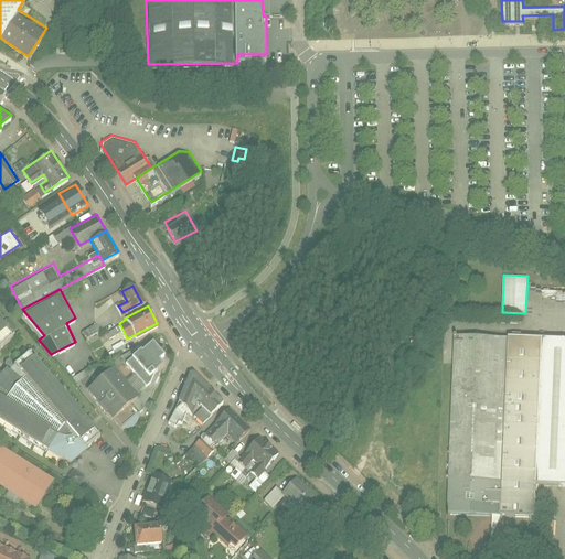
[(0,347),(18,331),(0,311),(0,347)]
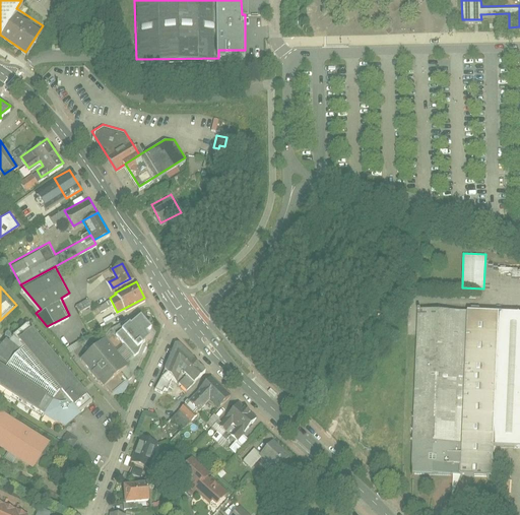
[(79,308),(90,302),(87,296),(75,302),(79,308)]
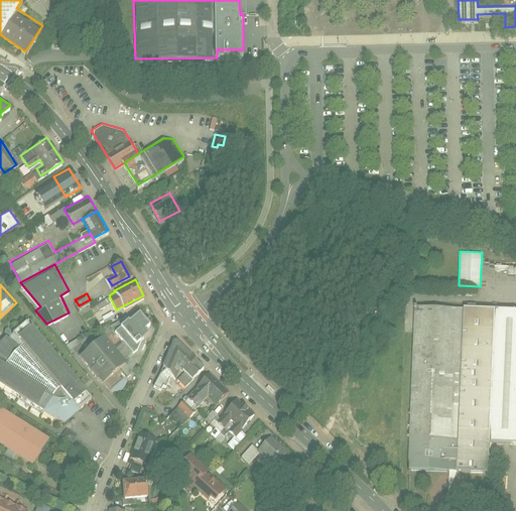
[(515,309),(414,305),(407,467),(489,471),(491,439),(515,440),(515,309)]
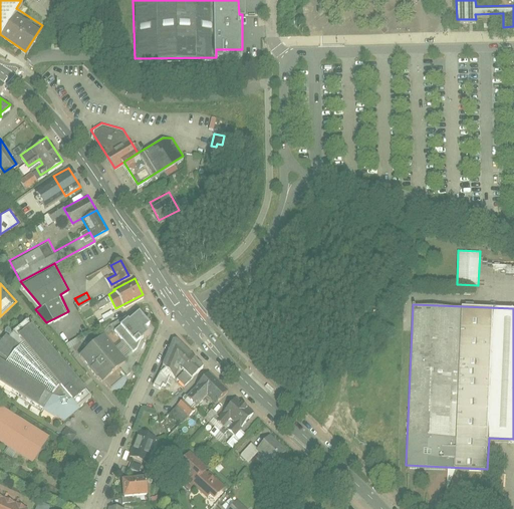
[(138,311),(114,328),(133,350),(137,347),(141,337),(148,332),(144,327),(149,323),(138,311)]
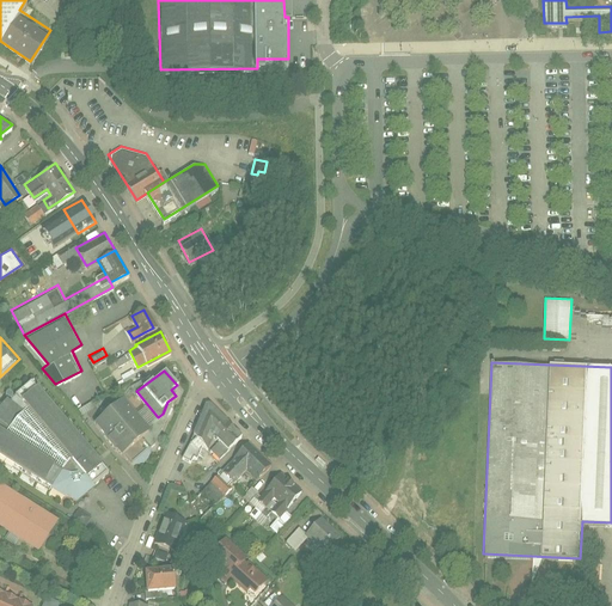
[(0,453),(57,489),(75,500),(95,485),(92,483),(114,466),(36,375),(16,391),(7,397),(0,403),(0,453)]
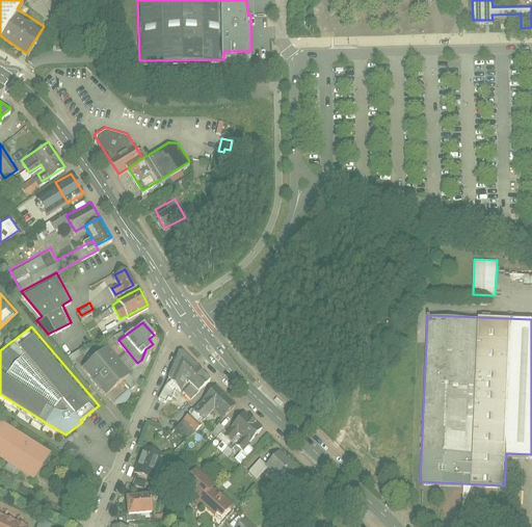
[(209,375),(180,347),(167,376),(181,386),(186,374),(197,386),(209,375)]
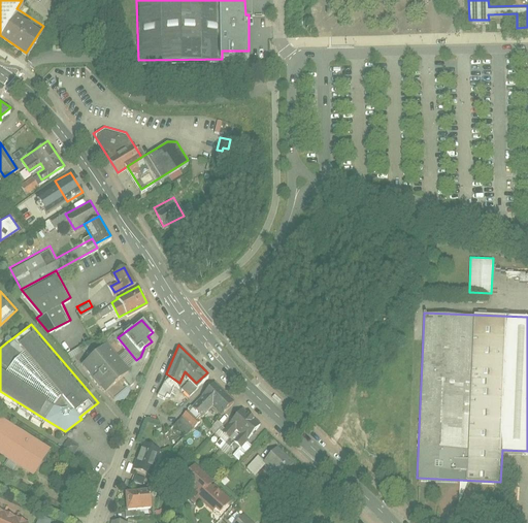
[(99,347),(80,363),(105,391),(107,389),(113,396),(127,385),(121,378),(124,374),(99,347)]
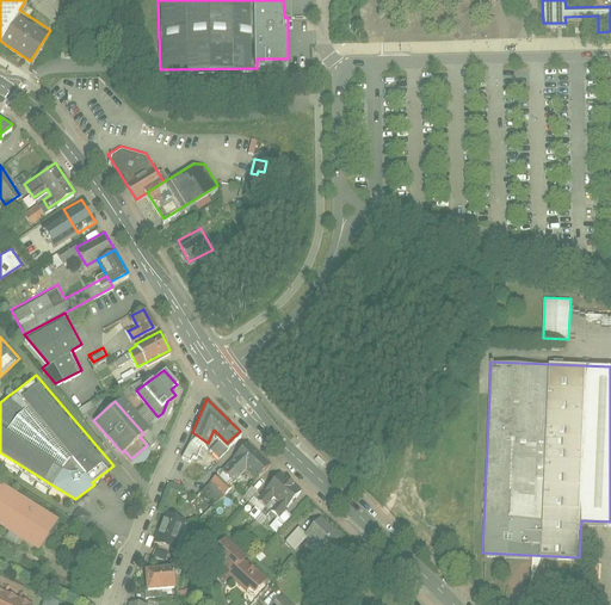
[(269,462),(248,442),(224,464),(236,476),(247,467),(255,475),(269,462)]
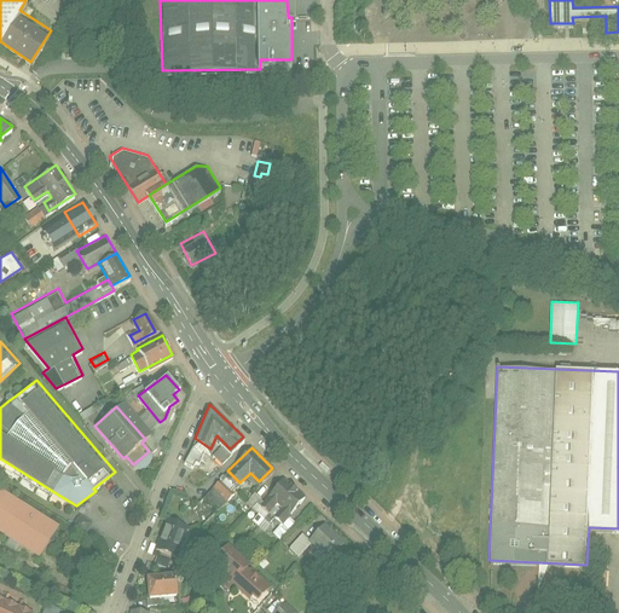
[(302,497),(281,480),(261,504),(267,510),(275,501),(282,507),(276,514),(284,521),(291,512),(302,497)]
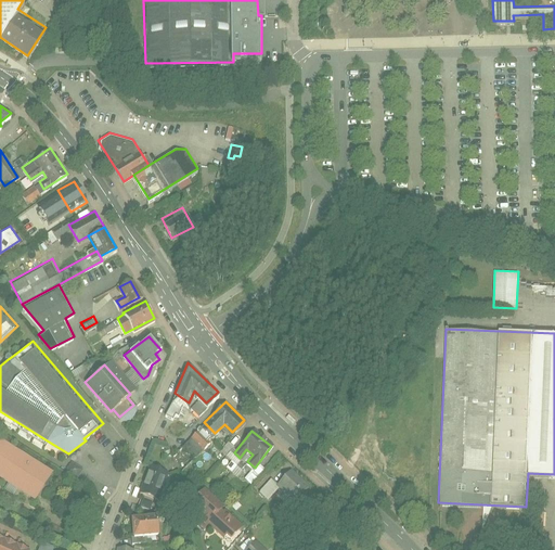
[(0,472),(36,495),(52,469),(0,436),(0,472)]
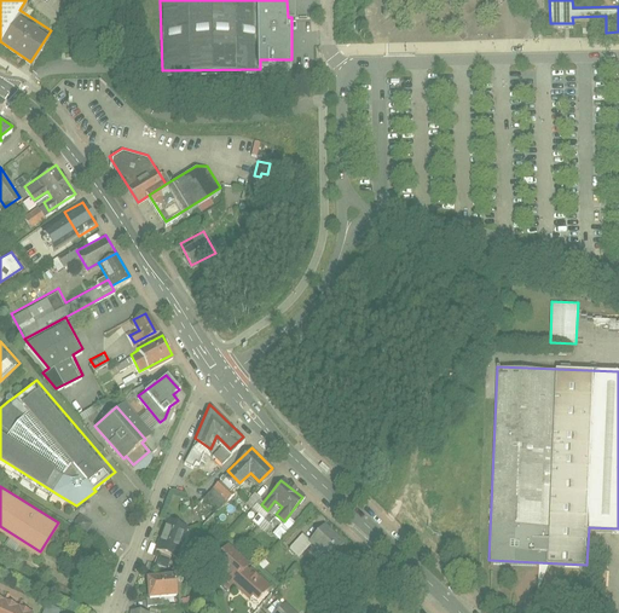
[(250,501),(259,493),(255,490),(247,497),(250,501)]
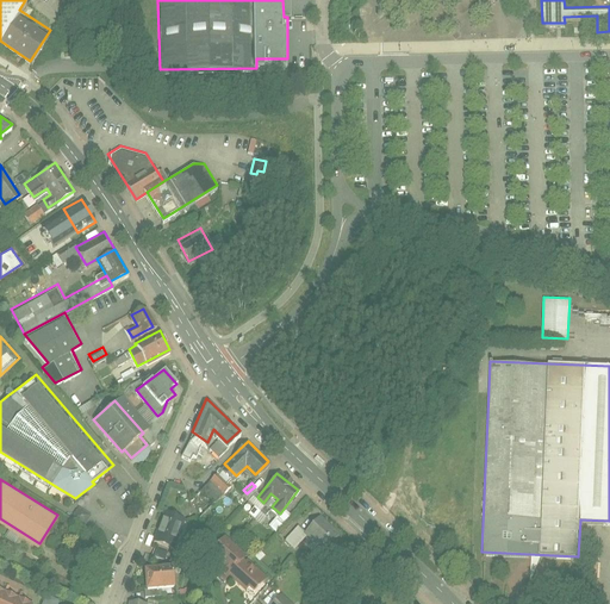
[(180,514),(162,509),(154,537),(172,543),(180,514)]
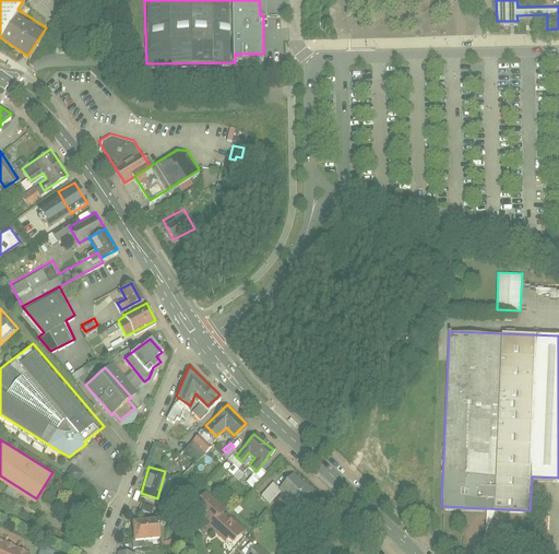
[(309,488),(290,473),(280,486),(298,502),(309,488)]
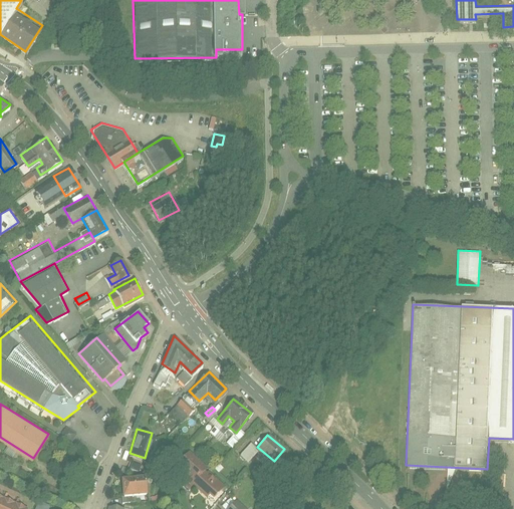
[(226,482),(189,450),(177,464),(214,496),(226,482)]
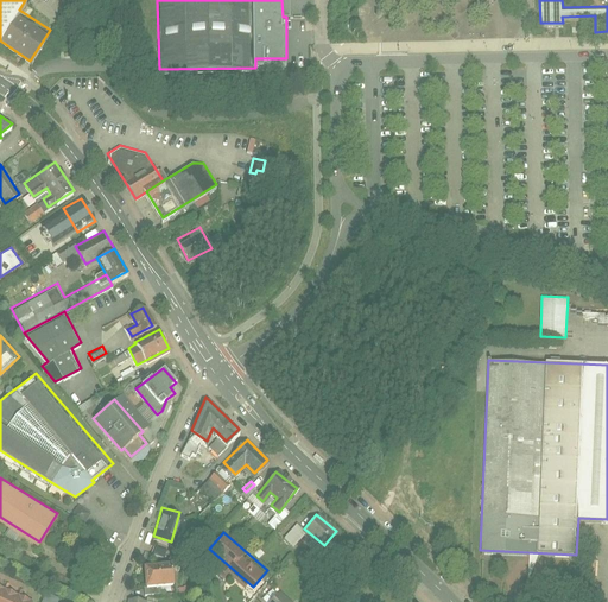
[(171,563),(143,564),(145,585),(172,584),(171,563)]
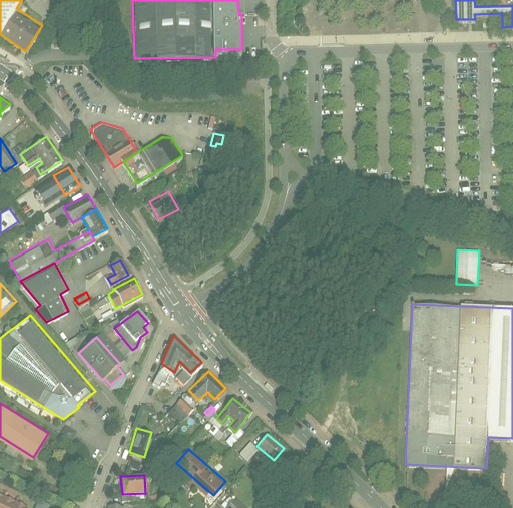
[(0,491),(0,507),(26,507),(28,504),(0,491)]
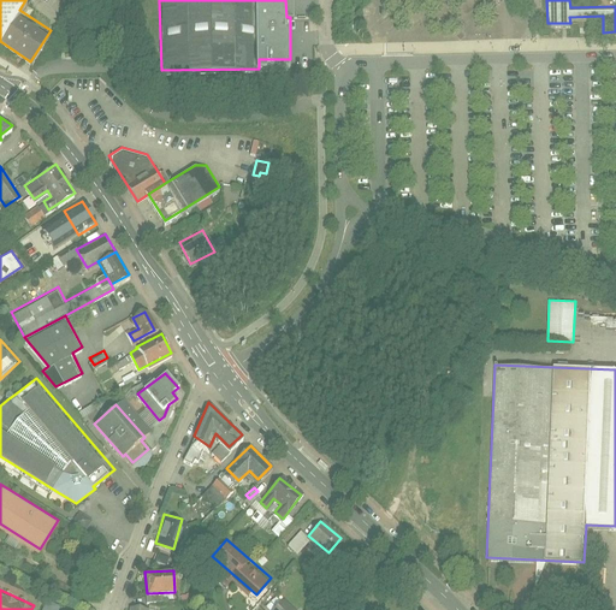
[(278,592),(265,602),(270,608),(283,598),(278,592)]
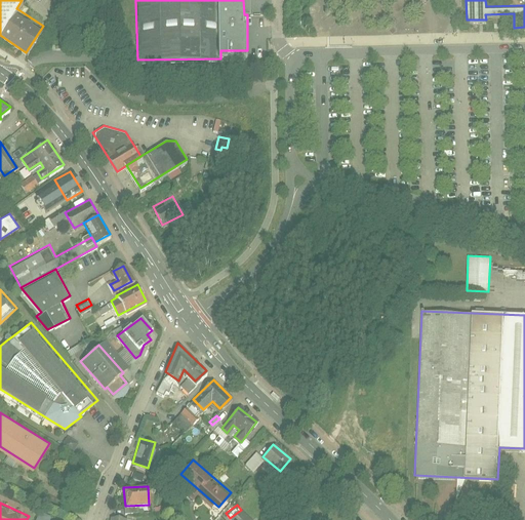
[(254,519),(244,508),(231,519),(254,519)]
